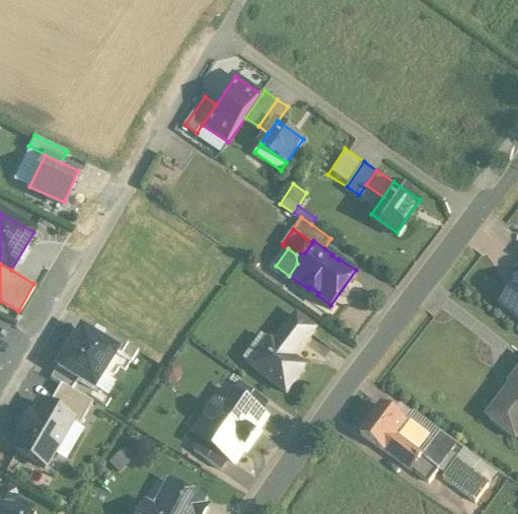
[(517,278),(502,300),(517,312),(517,278)]
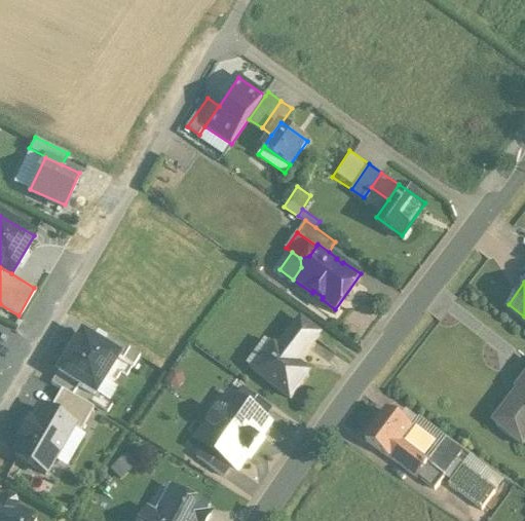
[(301,317),(278,346),(274,343),(256,369),(290,395),(309,369),(298,361),(320,331),(301,317)]
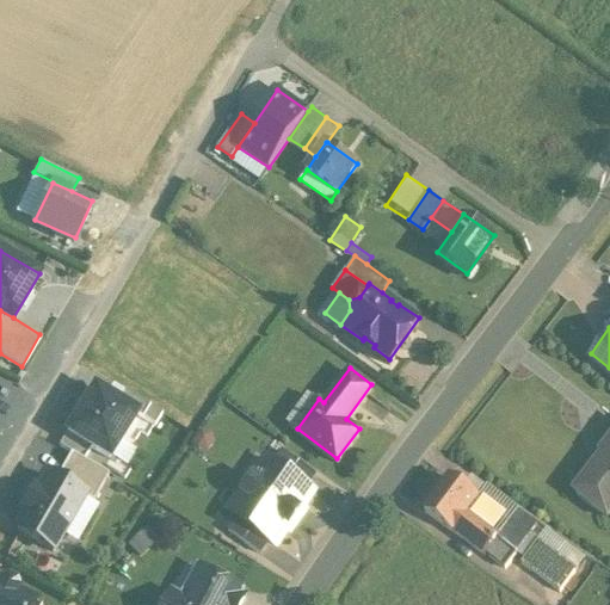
[(119,401),(96,386),(68,431),(91,445),(110,456),(137,412),(119,401)]
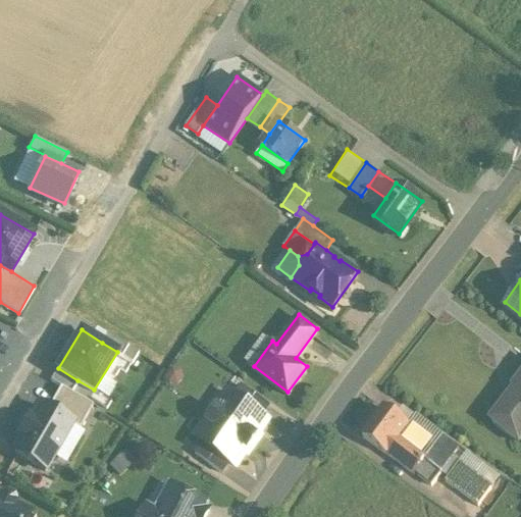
[(102,343),(117,352),(133,361),(139,351),(108,332),(102,343)]
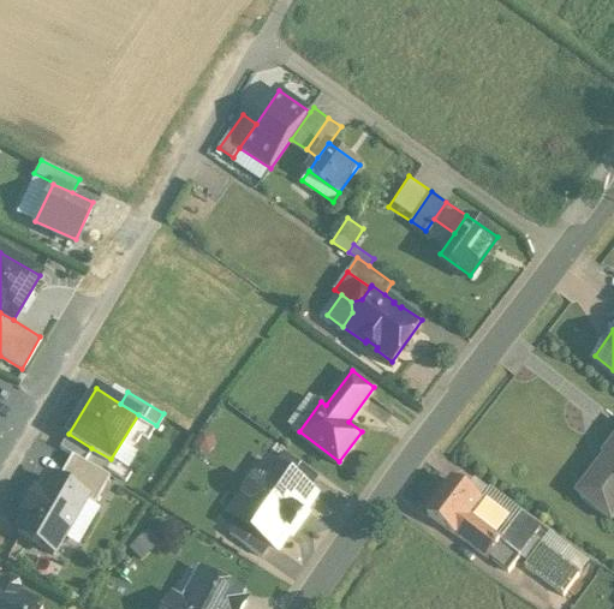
[(91,448),(69,434),(60,446),(72,454),(84,460),(91,448)]
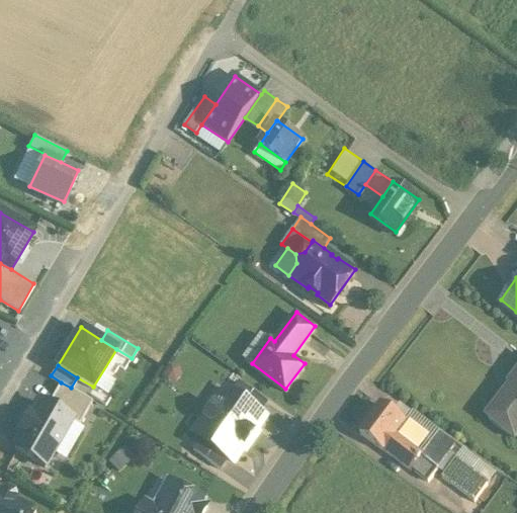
[(516,366),(508,378),(511,381),(488,413),(514,433),(516,430),(516,366)]
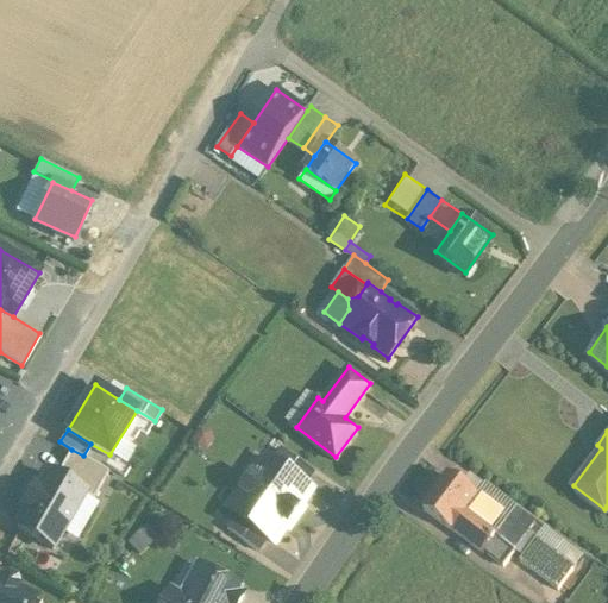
[(314,469),(283,446),(274,459),(305,481),(314,469)]
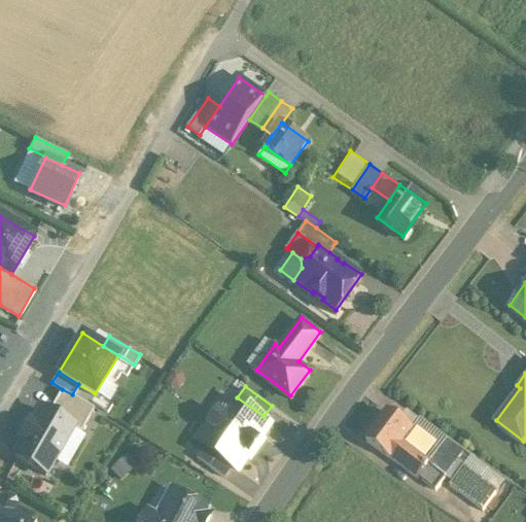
[(62,389),(48,412),(73,425),(80,430),(94,407),(72,394),(62,389)]
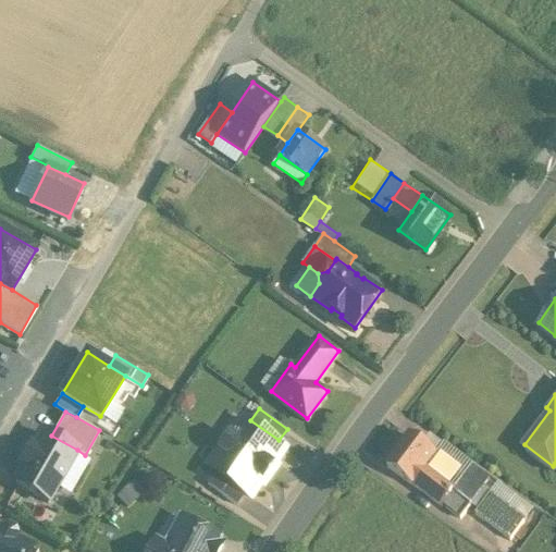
[(244,415),(226,439),(269,469),(286,445),(279,440),(250,420),(244,415)]
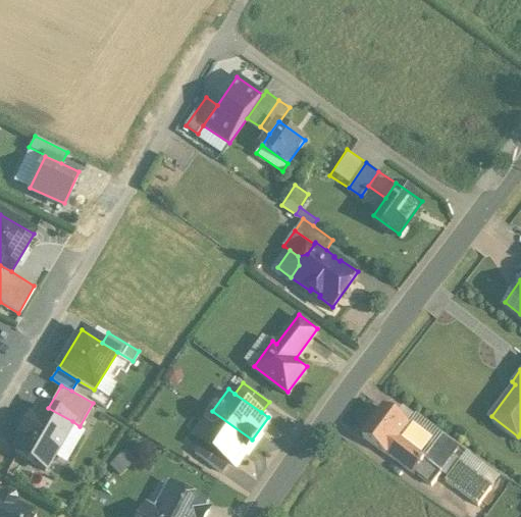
[(14,450),(46,468),(72,421),(48,408),(41,403),(33,417),(30,416),(18,434),(21,436),(14,450)]
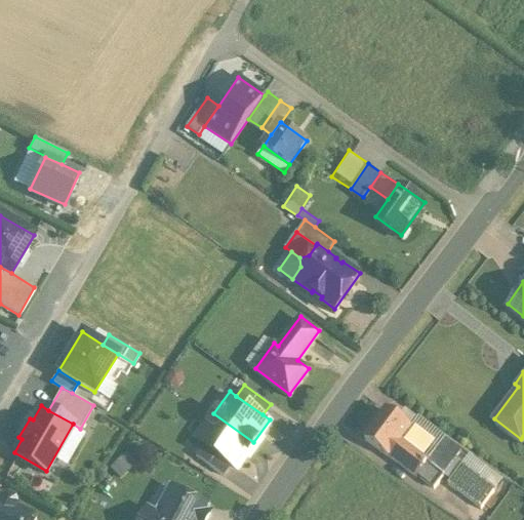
[(409,423),(386,405),(365,433),(389,450),(400,436),(409,423)]
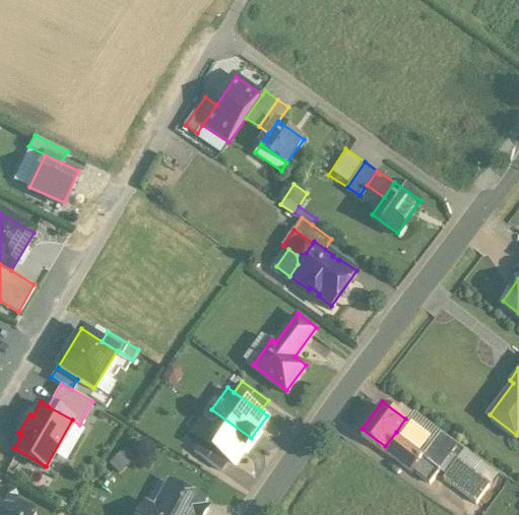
[(456,442),(439,429),(441,426),(413,406),(408,414),(428,429),(422,437),(429,442),(423,450),(422,451),(439,465),(456,442)]
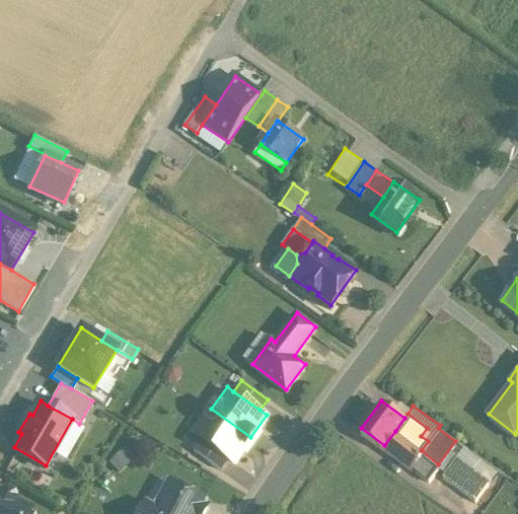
[(250,437),(211,409),(195,431),(202,436),(228,454),(234,459),(250,437)]
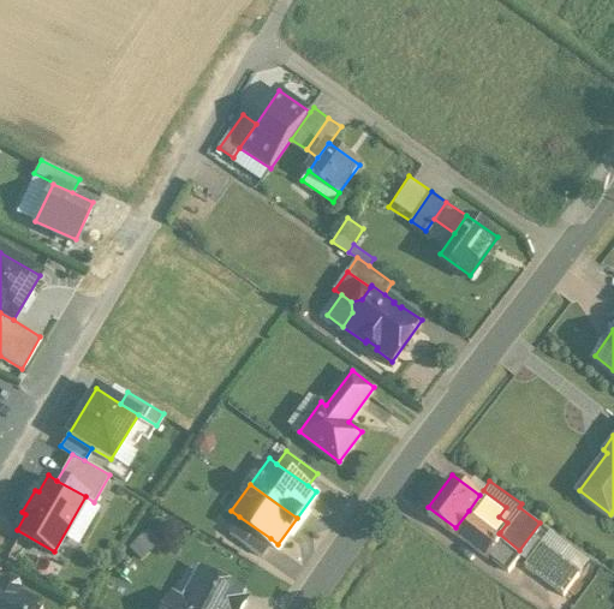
[(500,532),(469,511),(455,527),(486,550),(487,549),(499,533),(500,532)]
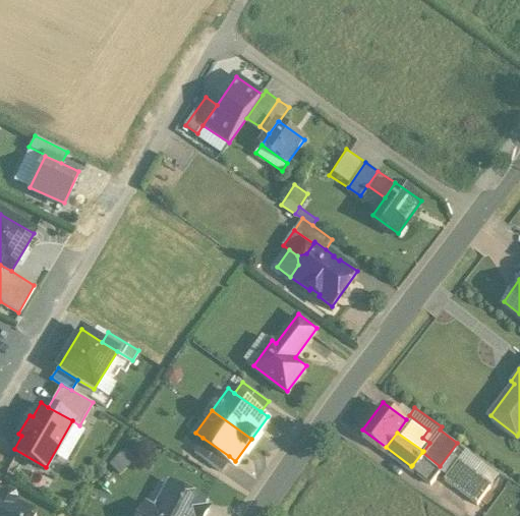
[(229,456),(203,438),(194,449),(221,467),(229,456)]
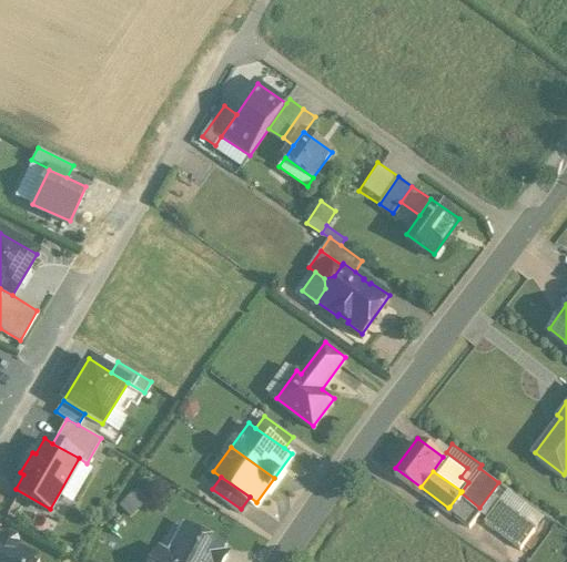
[(120,501),(130,510),(143,497),(133,488),(120,501)]
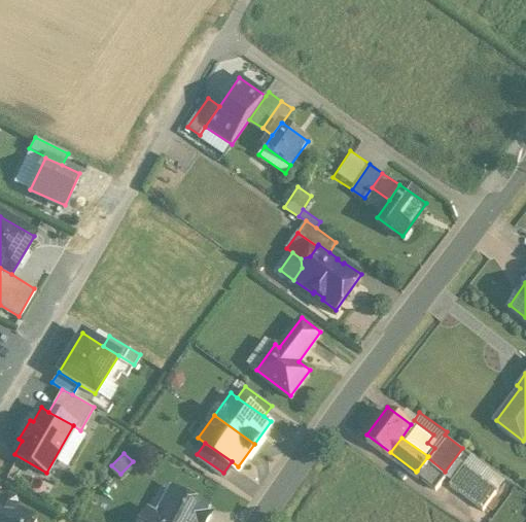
[(445,472),(427,457),(417,471),(435,484),(445,472)]
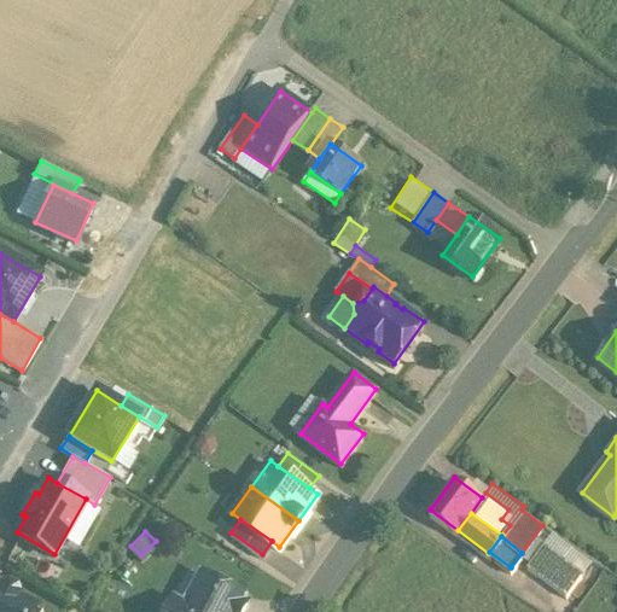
[(583,570),(545,541),(529,561),(568,590),(583,570)]
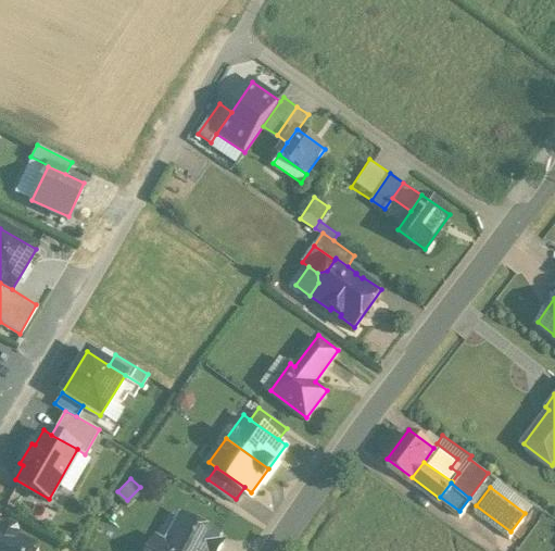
[(188,516),(168,550),(153,542),(148,550),(215,550),(224,537),(188,516)]
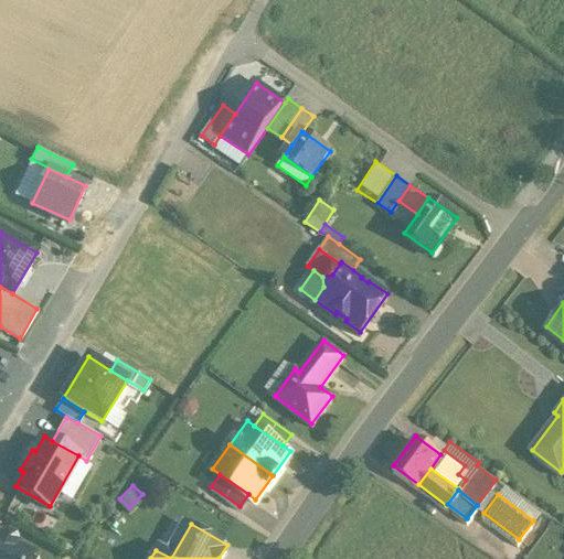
[(0,558),(29,558),(31,555),(0,538),(0,558)]
